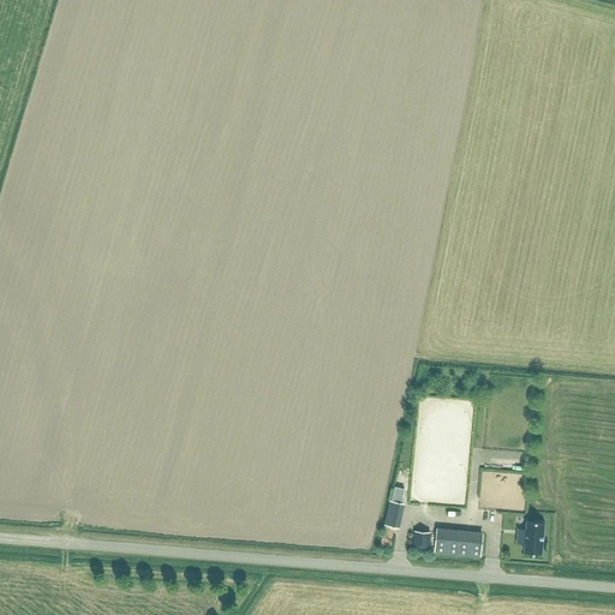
[(405,488),(408,466),(399,465),(395,485),(405,488)]
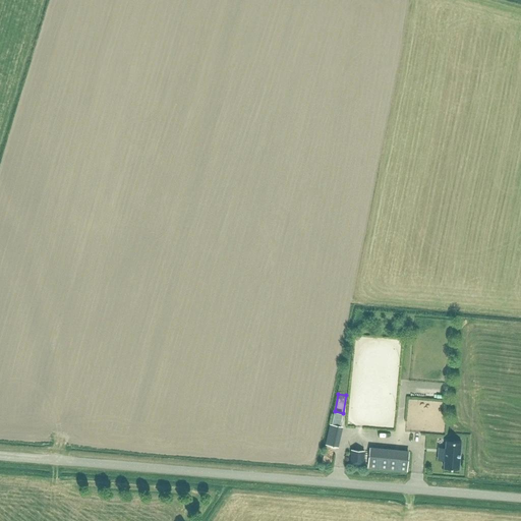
[(342,413),(334,412),(332,424),(340,425),(342,413)]
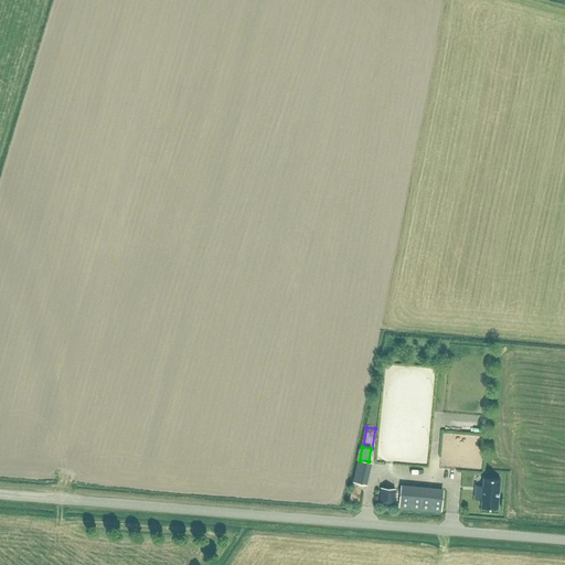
[(370,464),(356,461),(353,480),(365,482),(370,464)]
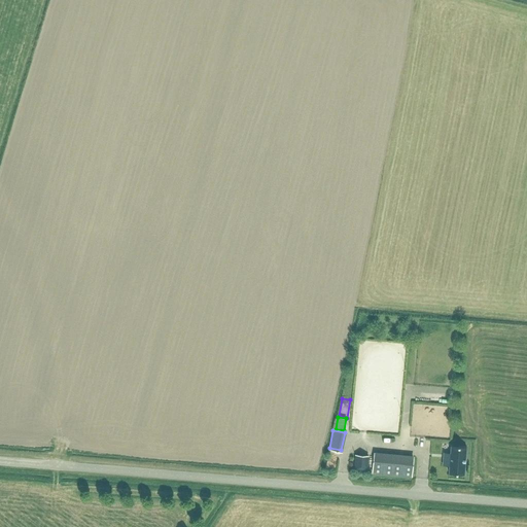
[(366,430),(355,432),(359,451),(371,449),(366,430)]
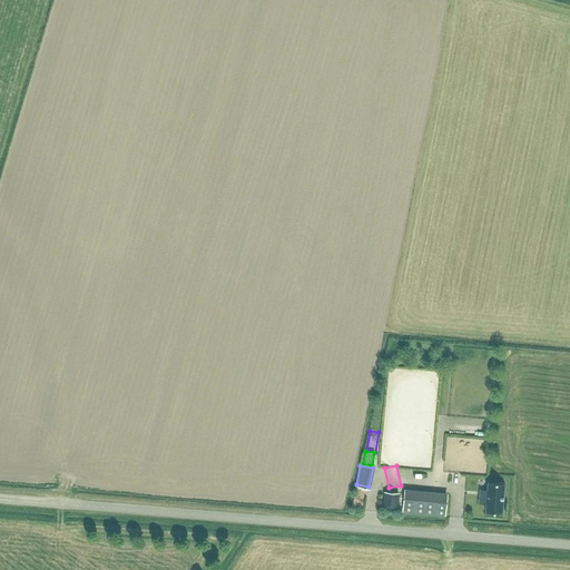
[(484,511),(501,513),(503,483),(487,482),(484,511)]
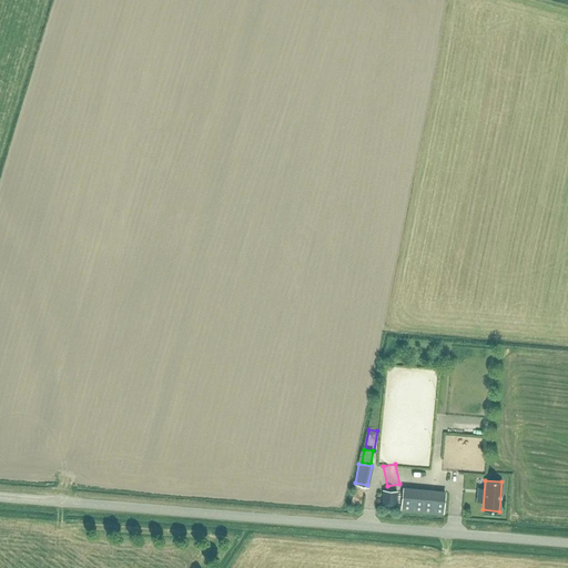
[(382,505),(395,506),(396,490),(383,489),(382,505)]
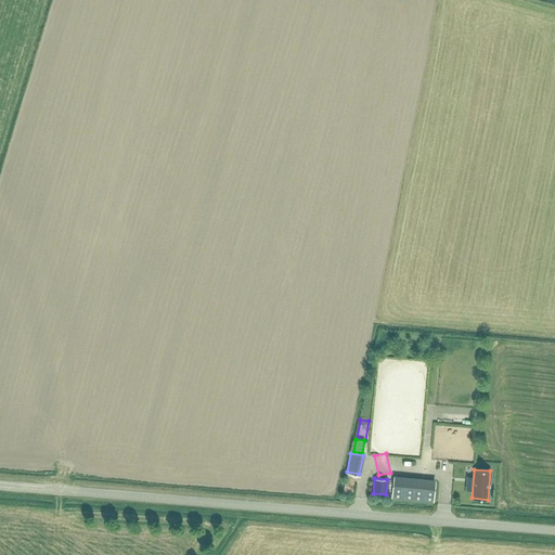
[(435,482),(394,478),(391,498),(433,502),(435,482)]
